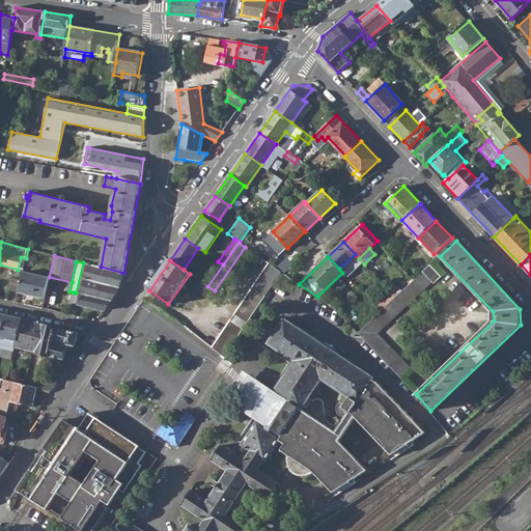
[(212,345),(224,356),(281,272),(268,262),(212,345)]
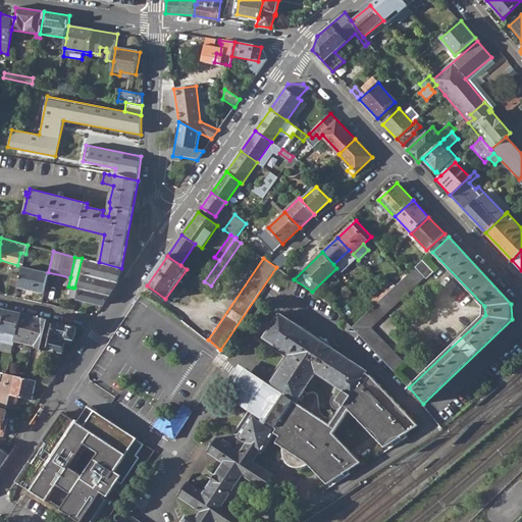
[(87,259),(80,289),(109,295),(115,285),(121,268),(99,262),(87,259)]
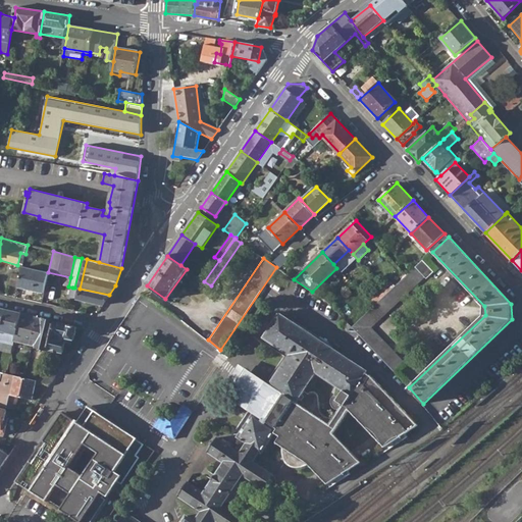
[(352,327),(394,371),(403,363),(371,328),(425,277),(426,279),(434,272),(423,261),(352,327)]
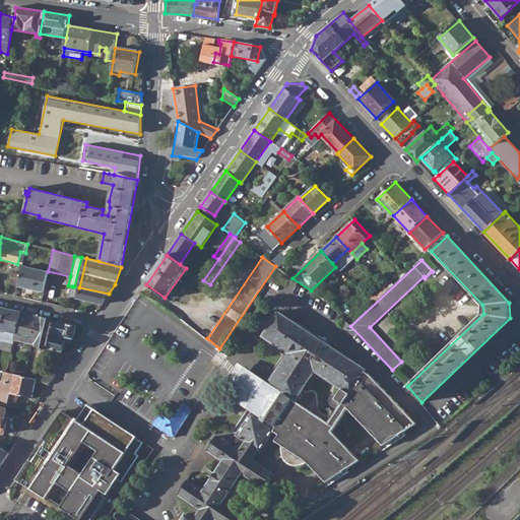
[(17,286),(44,293),(48,273),(21,266),(20,274),(17,286)]
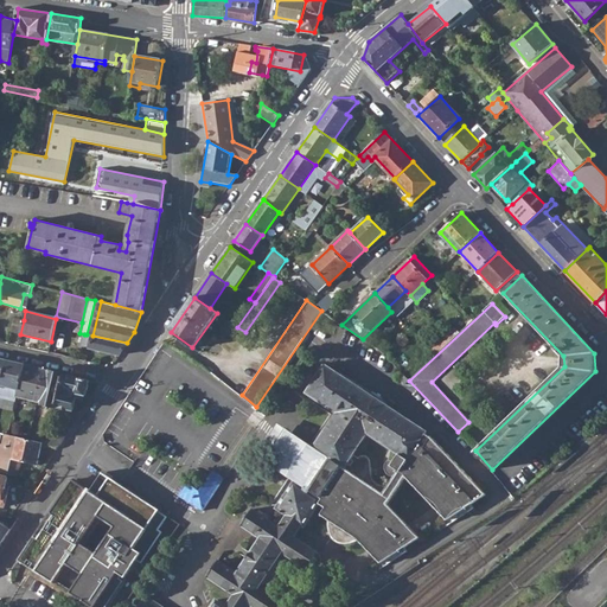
[(11,332),(20,334),(24,320),(14,319),(11,332)]
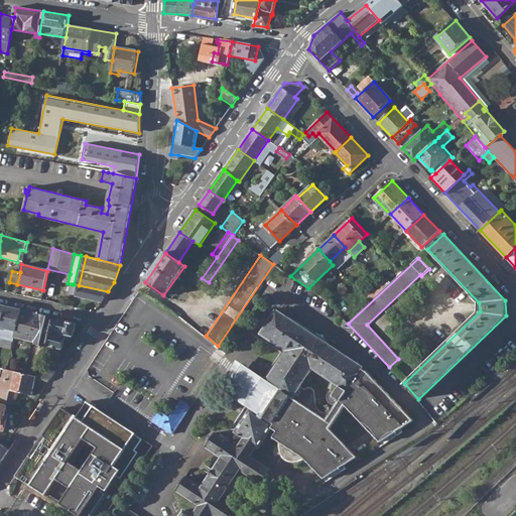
[(74,284),(72,284),(69,294),(101,301),(108,291),(79,285),(74,284)]
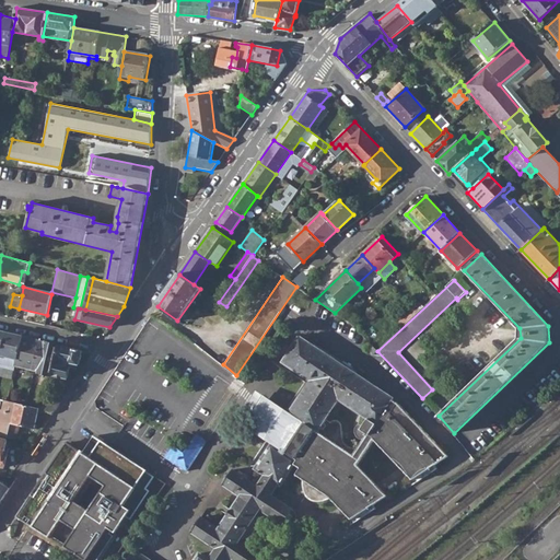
[(22,337),(4,333),(0,353),(0,362),(15,366),(15,365),(16,359),(22,337)]
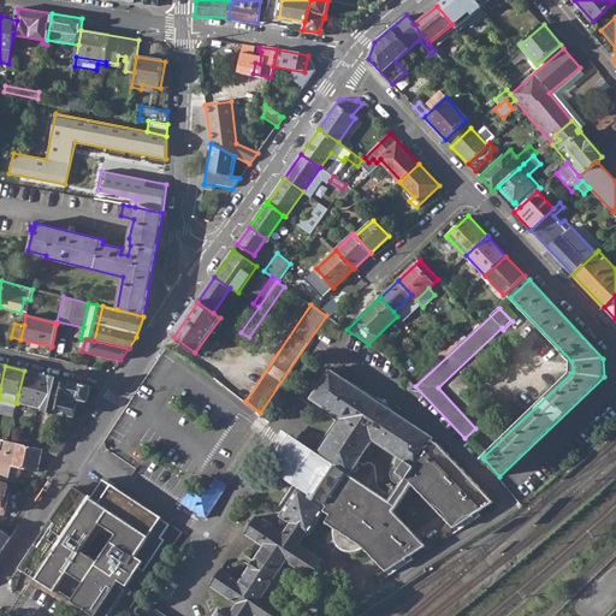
[(283,514),(289,520),(294,522),(285,534),(282,532),(258,515),(247,532),(265,545),(241,580),(223,568),(211,585),(238,603),(230,615),(220,608),(213,615),(253,615),(255,614),(258,615),(284,615),(288,612),(262,596),(288,560),(312,576),(323,560),(300,544),(308,532),(311,534),(326,510),(332,515),(329,521),(335,526),(336,538),(339,546),(345,550),(350,551),(365,548),(386,573),(427,546),(396,511),(397,508),(397,505),(398,504),(398,503),(397,497),(397,496),(394,492),(385,491),(381,487),(379,481),(378,468),(377,465),(373,462),(371,461),(366,465),(361,461),(375,439),(408,461),(403,468),(412,474),(418,478),(413,484),(454,529),(495,503),(439,443),(439,444),(434,440),(436,438),(333,369),(314,397),(344,418),(320,452),(320,454),(318,451),(296,484),(301,487),(283,514)]
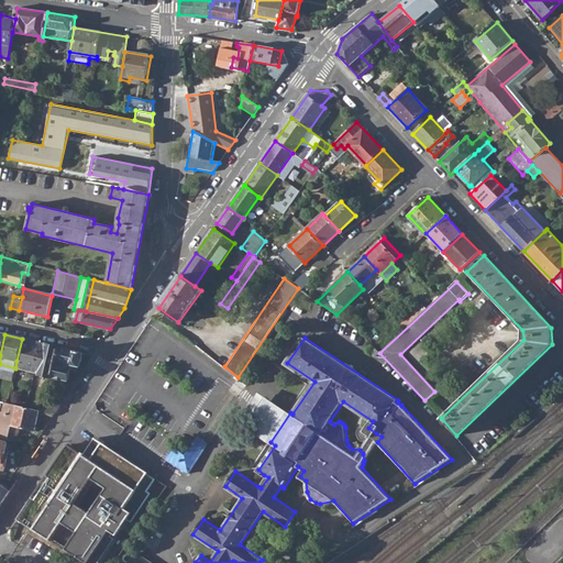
[(15,367),(34,372),(41,343),(22,339),(17,361),(15,367)]
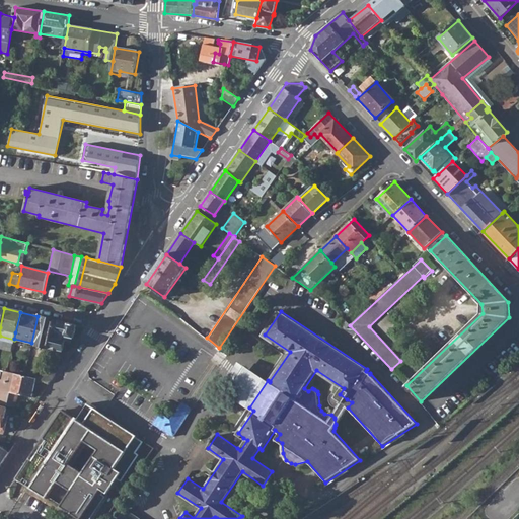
[(35,346),(48,348),(55,320),(38,316),(31,343),(35,344),(35,346)]
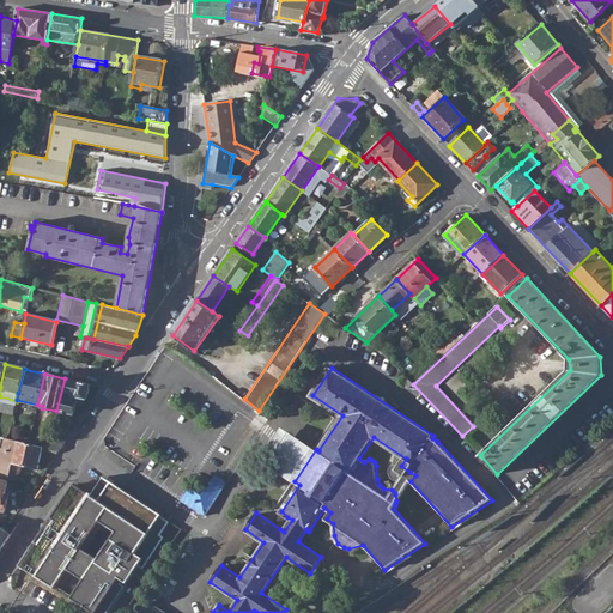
[(401,382),(408,389),(413,384),(406,377),(401,382)]
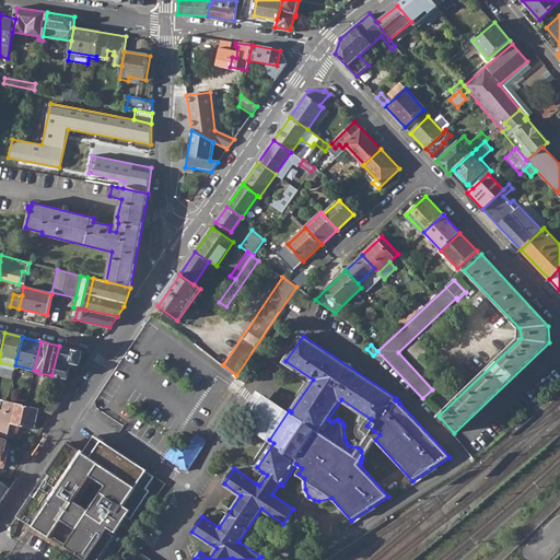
[(51,375),(68,378),(71,363),(79,365),(82,351),(59,346),(51,375)]
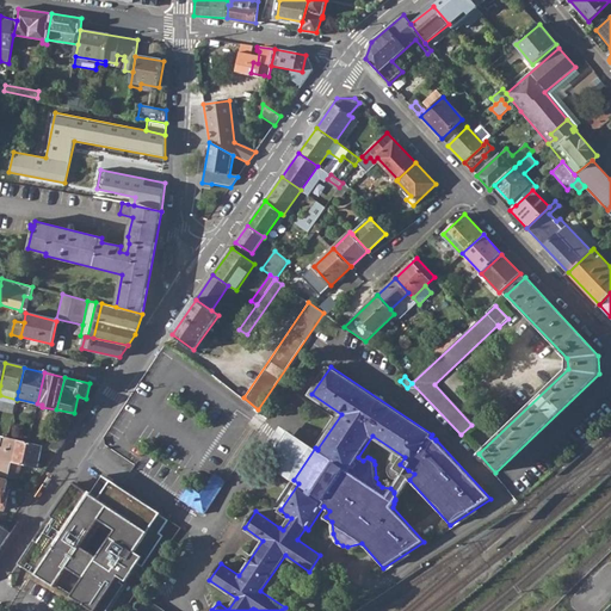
[(282,473),(298,483),(294,480),(315,448),(318,450),(318,449),(288,429),(276,446),(281,449),(282,452),(285,457),(285,464),(282,473)]
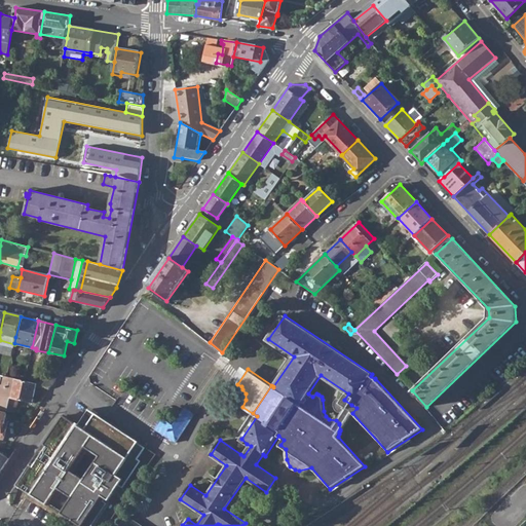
[(2,385),(0,384),(0,378),(1,376),(0,376),(0,409),(13,413),(15,403),(12,403),(13,400),(16,400),(31,403),(36,384),(4,377),(2,385)]
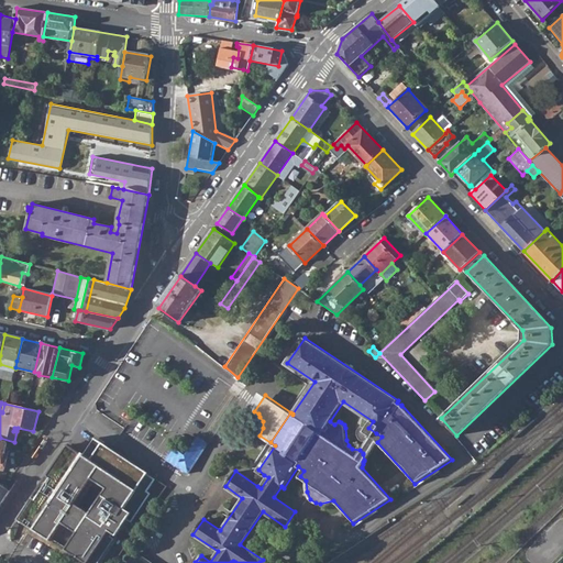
[(44,412),(54,415),(59,406),(46,403),(44,412)]
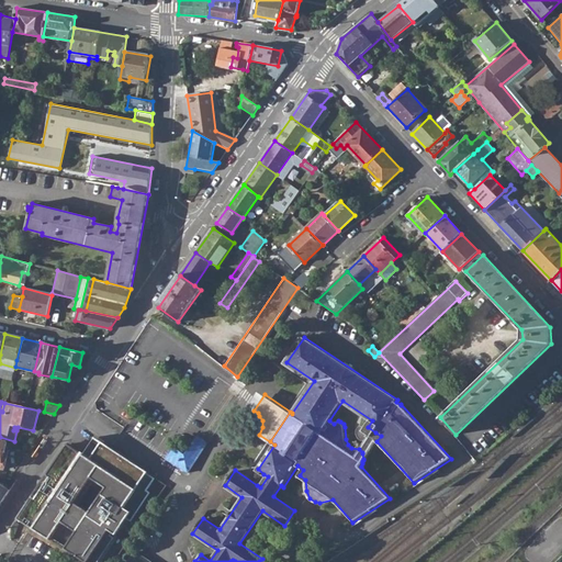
[(107,561),(158,480),(75,425),(14,521),(66,554),(78,561),(107,561)]
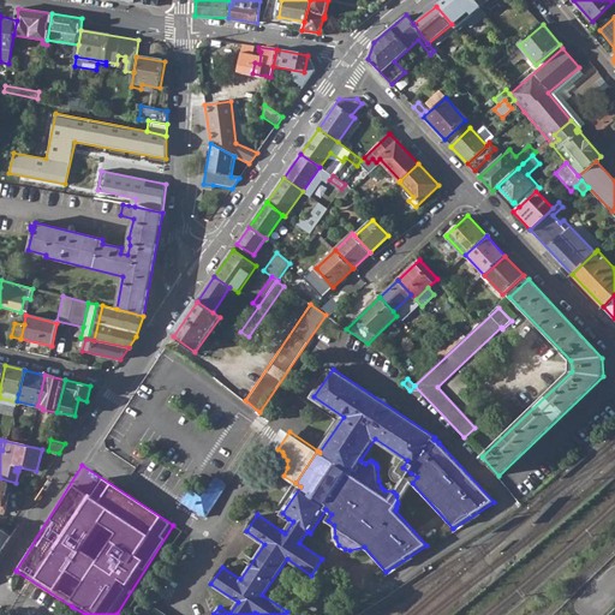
[(417,477),(411,473),(396,495),(396,496),(398,502),(398,503),(412,483),(417,477)]
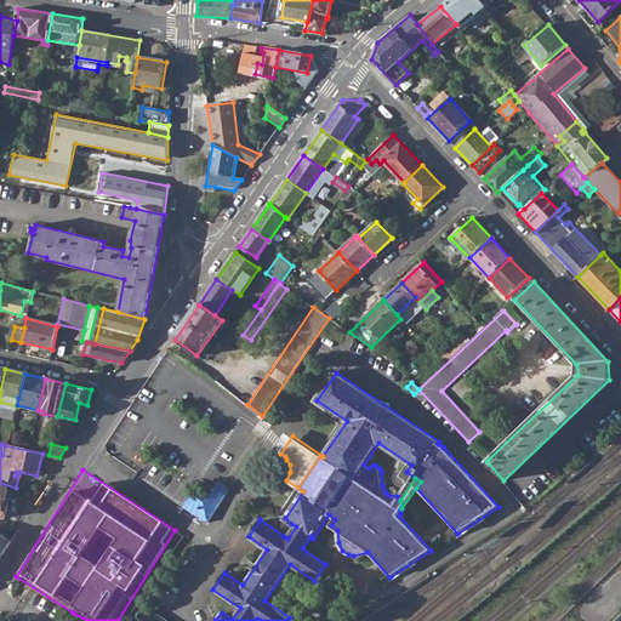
[(186,506),(209,522),(232,488),(221,482),(206,501),(194,494),(186,506)]
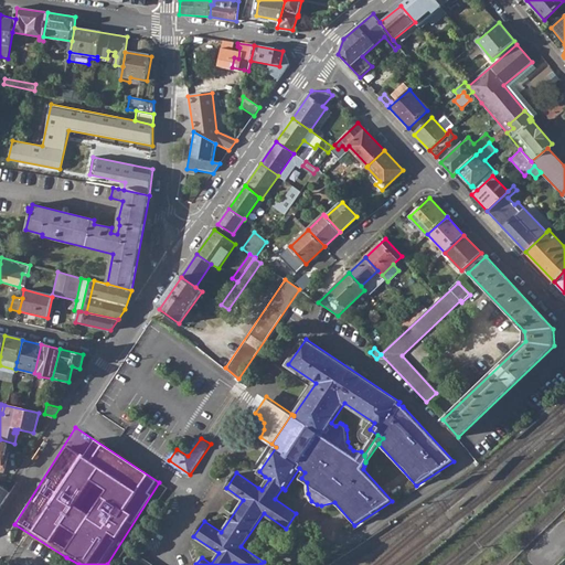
[(265,477),(258,488),(262,490),(269,479),(265,477)]
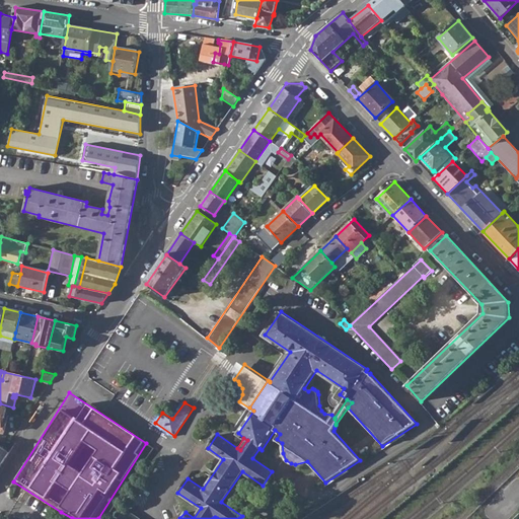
[(0,465),(12,447),(2,443),(1,445),(0,443),(0,465)]
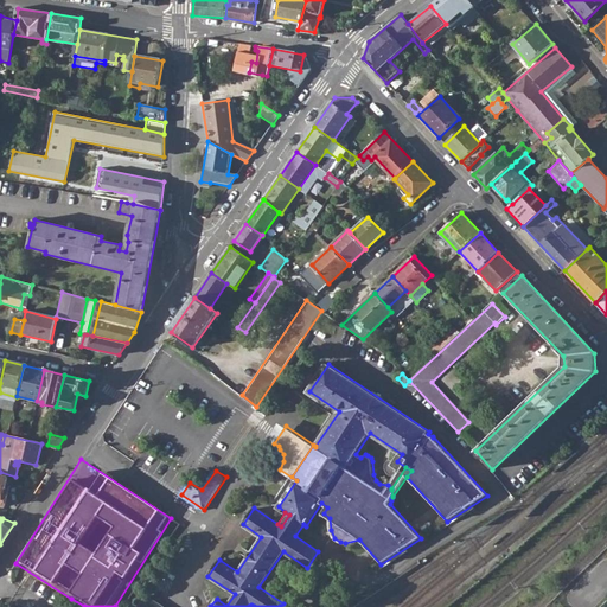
[(135,606),(161,606),(144,595),(135,606)]
